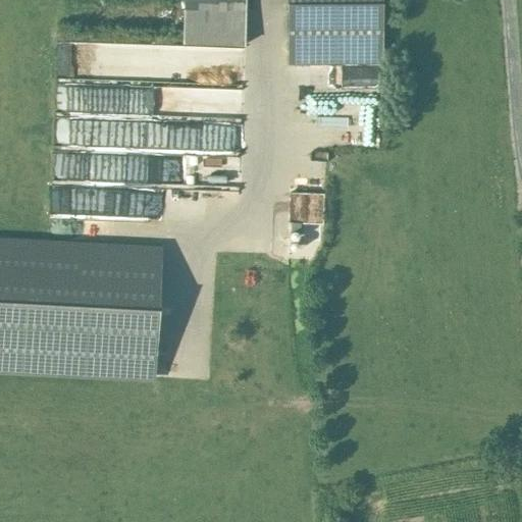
[(185,0),(184,45),(244,47),(245,0),(185,0)]
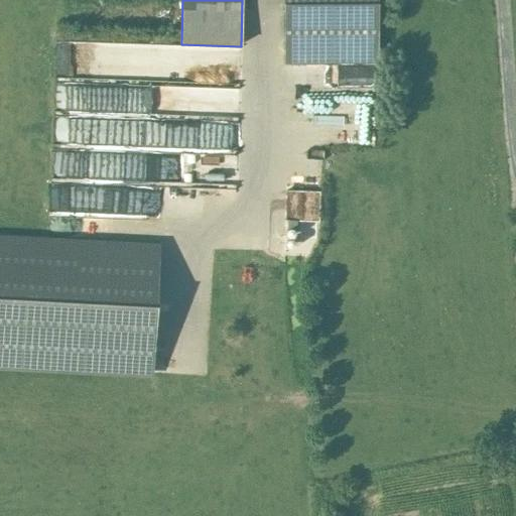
[(378,0),(284,0),(285,66),(379,65),(378,0)]
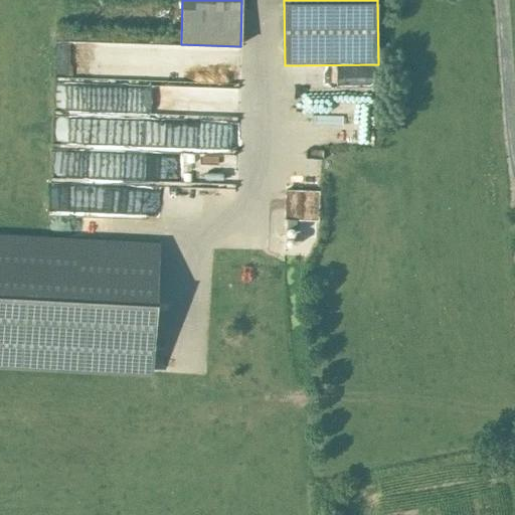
[(55,74),(83,74),(83,42),(55,42),(55,74)]
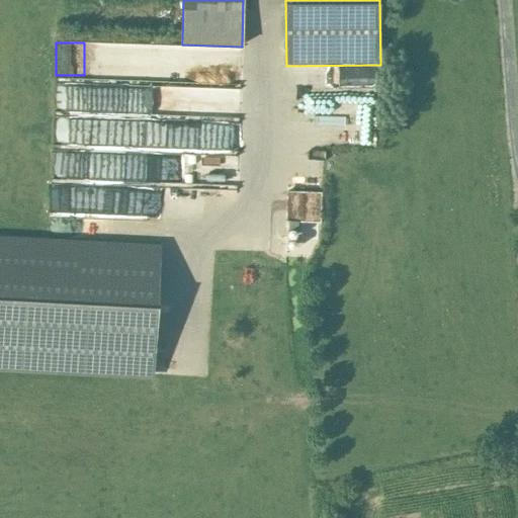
[(305,145),(374,142),(372,115),(298,119),(299,139),(286,139),(286,153),(305,152),(305,145)]
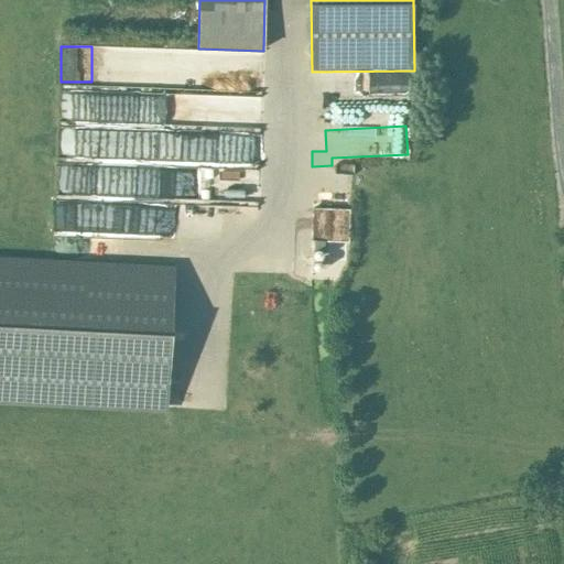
[(350,240),(350,207),(314,207),(314,239),(350,240)]
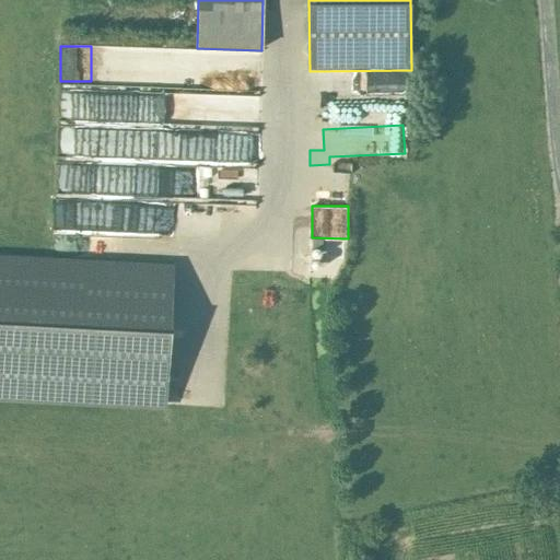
[(170,267),(0,259),(0,396),(162,405),(167,312),(170,267)]
